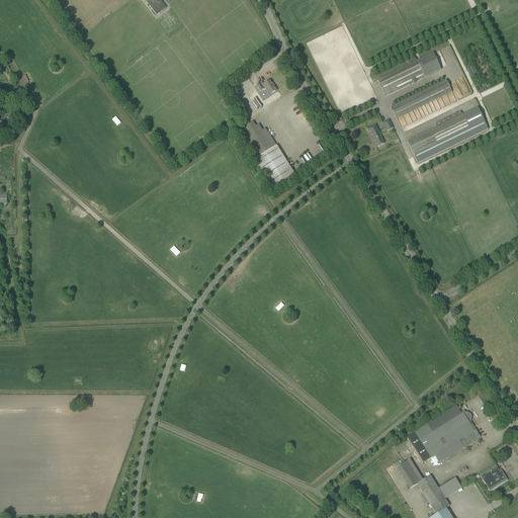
[(144,0),(157,15),(166,8),(160,0),(144,0)]
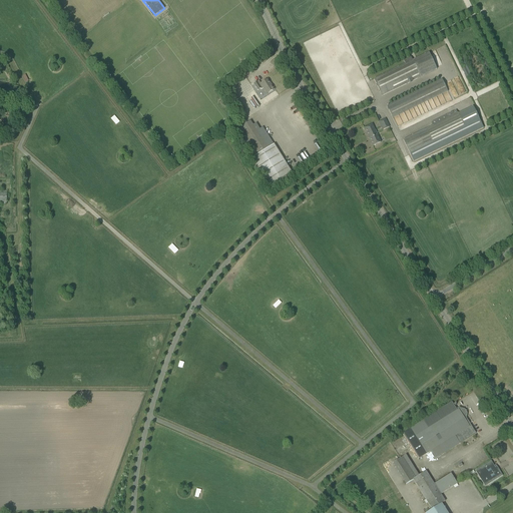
[(405,64),(379,77),(374,79),(382,96),(437,69),(429,53),(412,61),(411,57),(403,61),(405,64)]
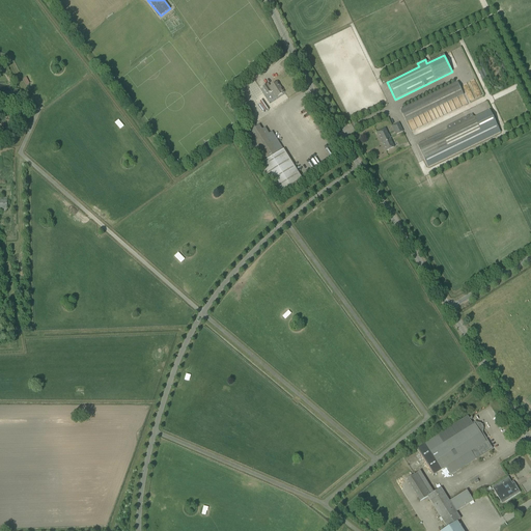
[(476,98),(481,94),(474,79),(470,81),(475,90),(474,91),(476,98)]
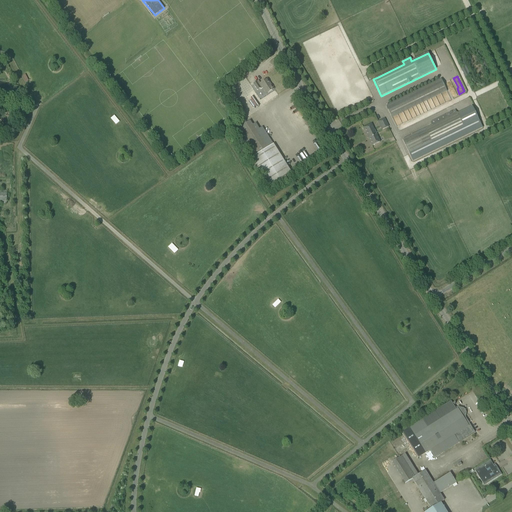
[(253,84),(257,90),(260,88),(260,89),(264,87),(268,93),(274,89),(267,79),(260,84),(258,81),(253,84)]
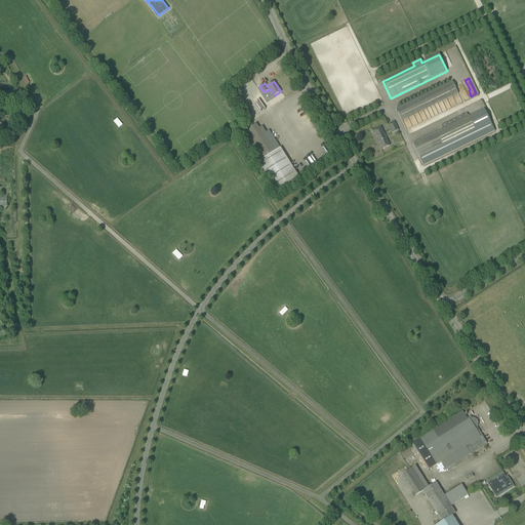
[(396,109),(402,121),(458,94),(452,82),(396,109)]
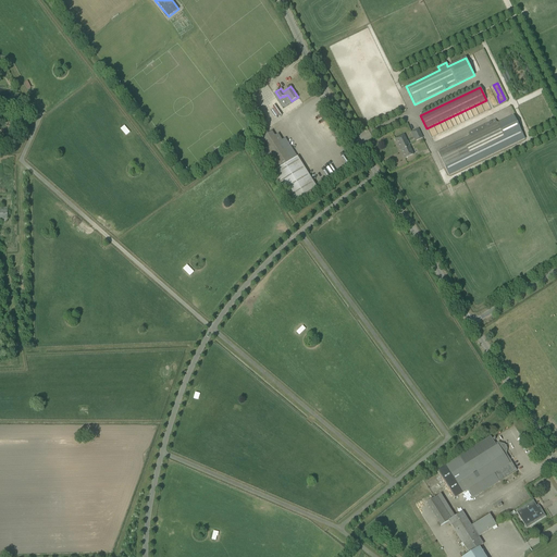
[(258,106),(265,101),(262,95),(254,99),(258,106)]
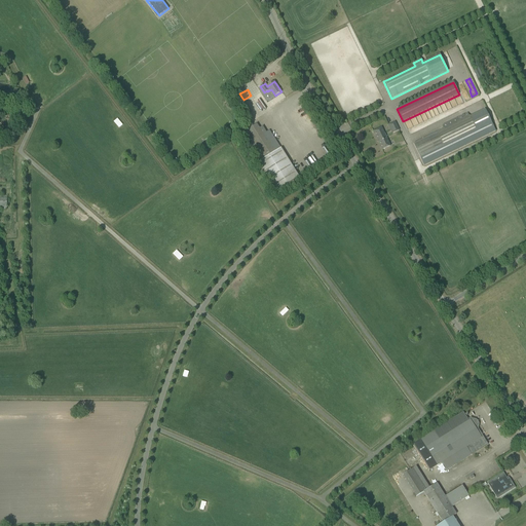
[(242,104),(252,121),(258,117),(256,115),(262,112),(253,98),(242,104)]
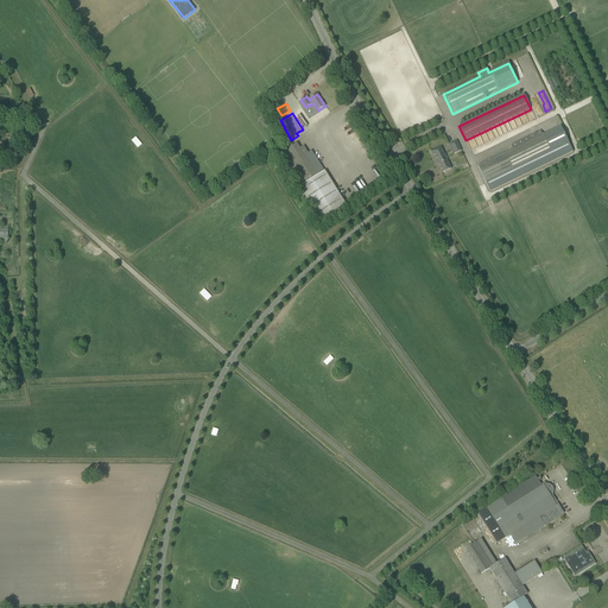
[(491,191),(572,152),(561,127),(543,135),(540,131),(511,145),(513,150),(477,166),(491,191)]
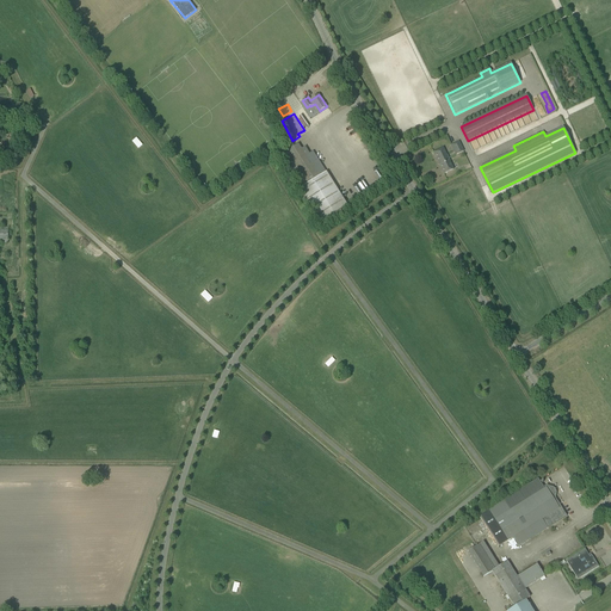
[(137,136),(131,141),(139,149),(143,146),(137,136)]
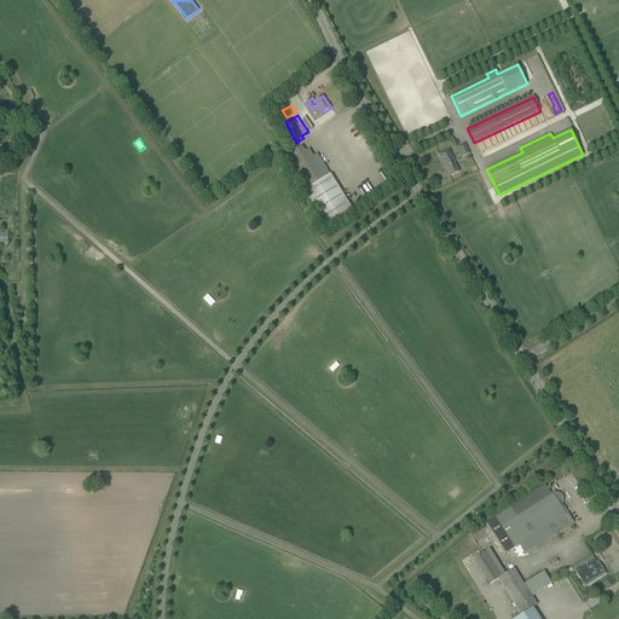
[(457,148),(462,157),(469,154),(464,144),(457,148)]
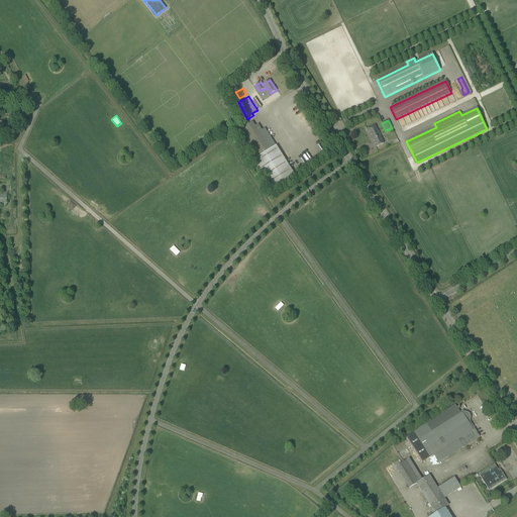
[(243,128),(244,129),(245,131),(240,134),(237,136),(252,161),(273,192),(296,178),(265,128),(262,130),(260,127),(259,124),(255,126),(254,125),(252,122),(243,128)]
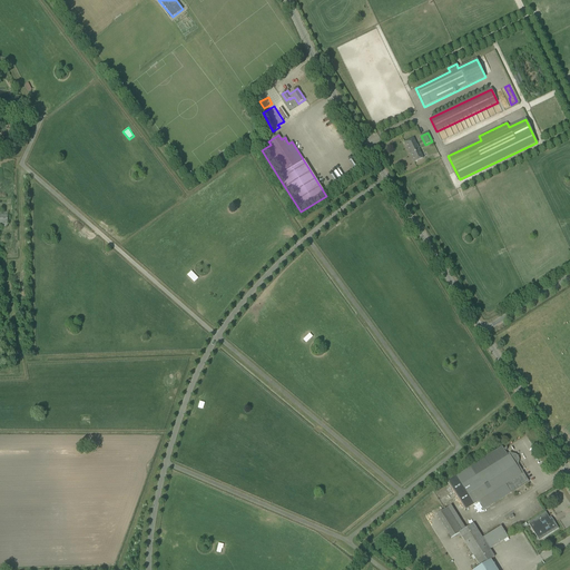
[(404,143),(409,153),(418,148),(413,138),(404,143)]
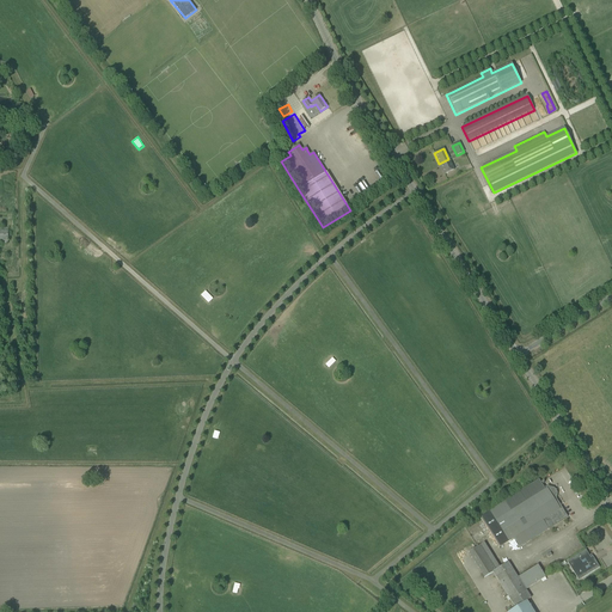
[(448,159),(439,164),(445,175),(454,170),(448,159)]
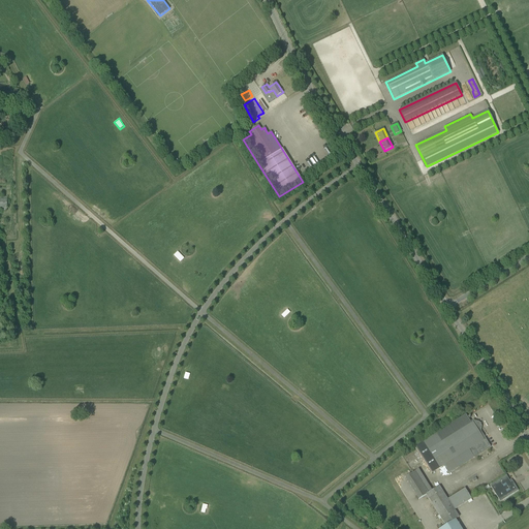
[(434,376),(437,380),(444,375),(442,371),(434,376)]
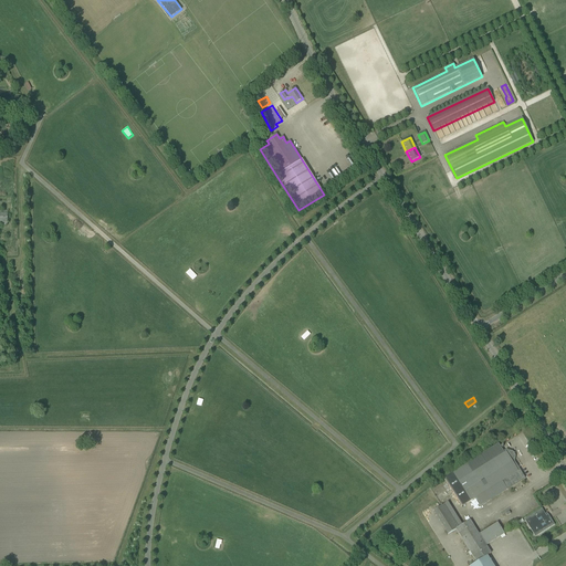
[(504,453),(499,444),(453,473),(444,479),(461,506),(474,498),(480,506),(525,479),(519,468),(515,469),(512,462),(514,460),(515,457),(512,452),(509,451),(505,453),(504,453)]
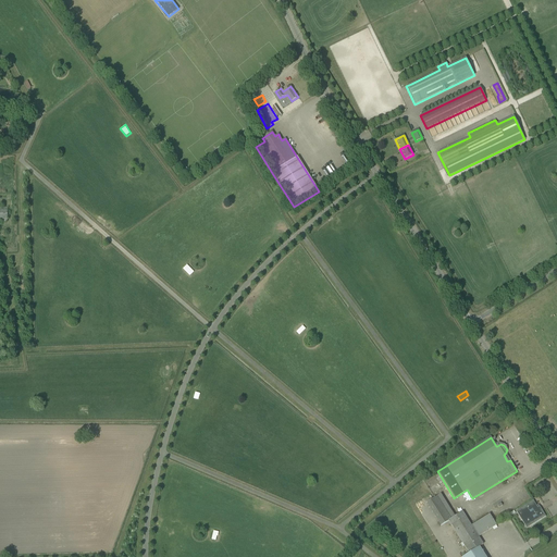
[(441,494),(426,504),(441,527),(448,521),(463,544),(469,554),(462,556),(485,556),(481,549),(480,547),(483,545),(479,536),(478,536),(496,525),(490,515),(471,525),(462,512),(458,516),(455,517),(441,494)]
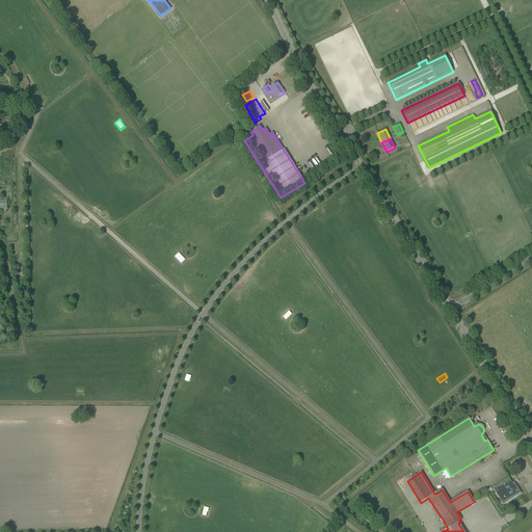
[(493,488),(503,505),(521,494),(515,484),(513,485),(509,478),(493,488)]
